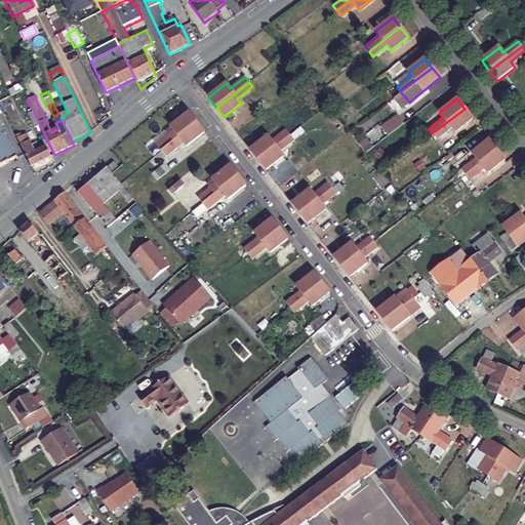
[(465,109),(432,133),(436,138),(450,126),(454,132),(472,118),(465,109)]
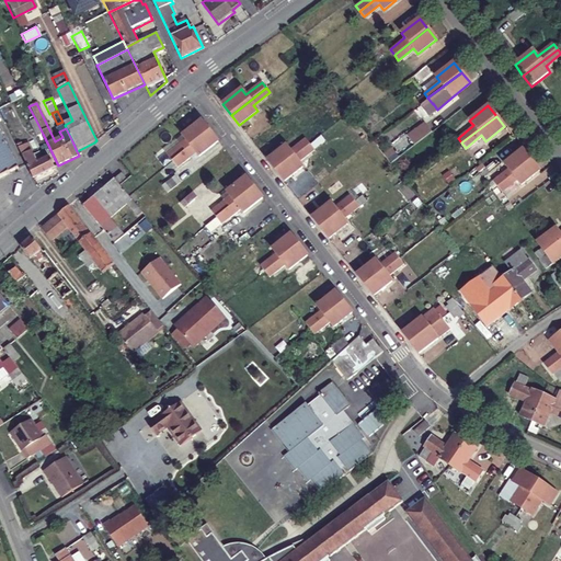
[(35,137),(43,134),(35,118),(29,122),(35,137)]
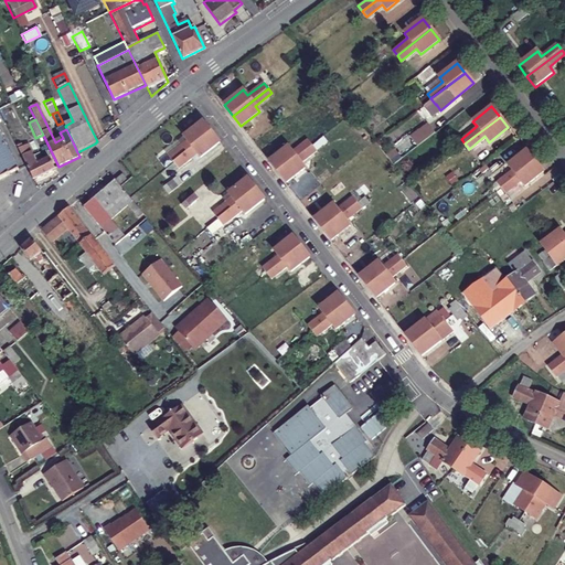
[(211,134),(202,121),(183,138),(185,140),(180,146),(181,147),(166,159),(170,164),(211,134)]
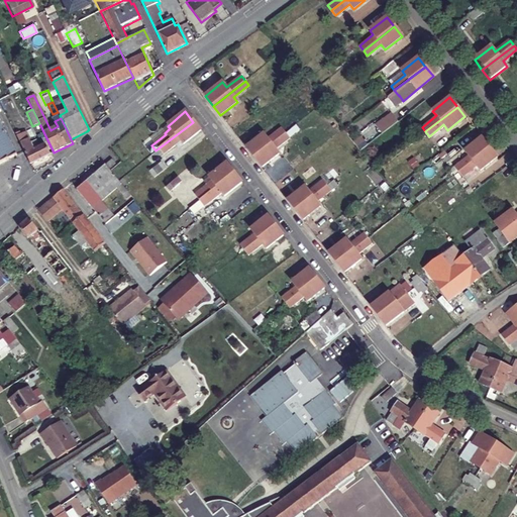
[(392,113),(376,126),(382,134),(398,121),(392,113)]
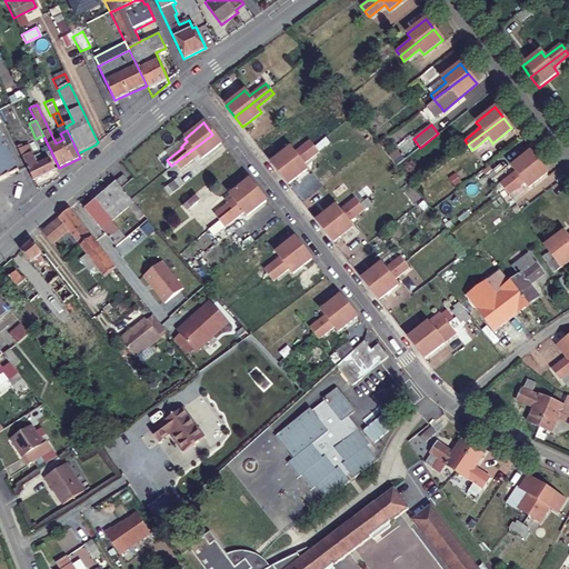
[(16,146),(25,141),(18,129),(10,133),(16,146)]
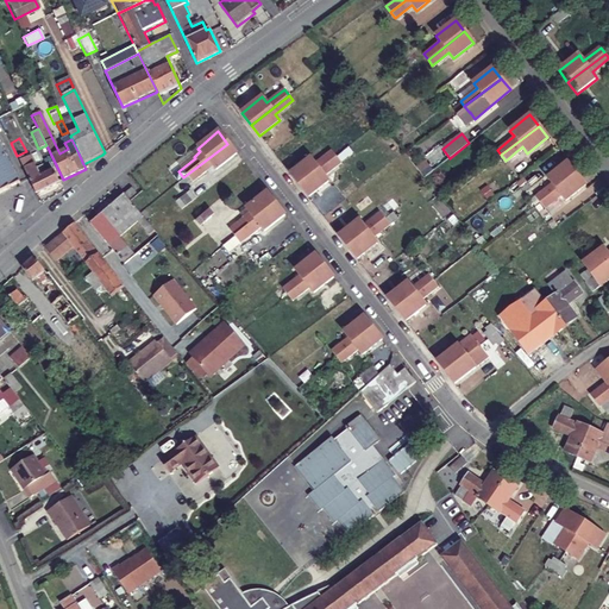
[(227,144),(183,177),(188,182),(205,170),(206,173),(213,168),(215,170),(236,155),(227,144)]
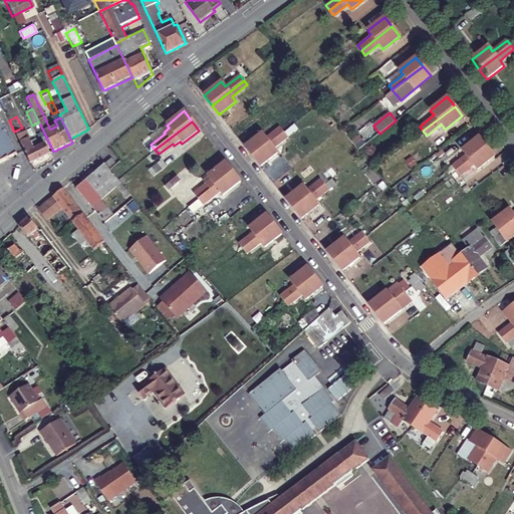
[(0,126),(0,164),(15,156),(0,126)]
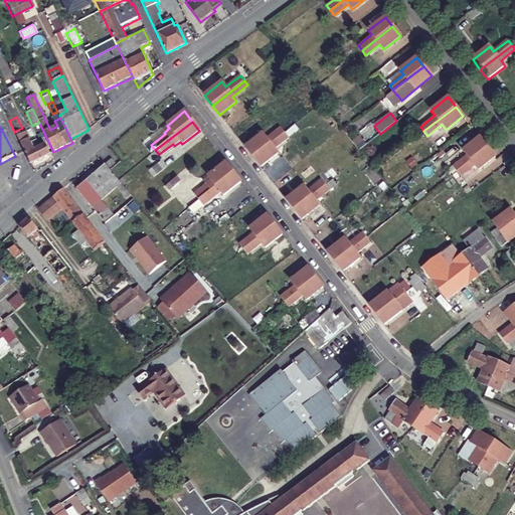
[(252,157),(285,132),(281,127),(267,139),(263,133),(244,147),(252,157)]
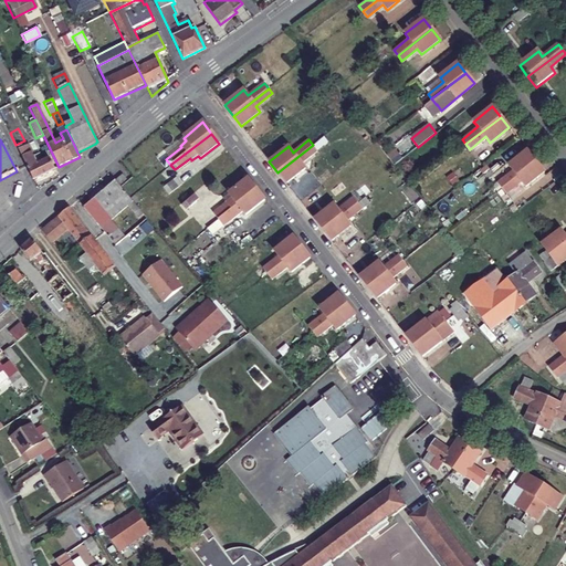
[(313,145),(278,173),(285,182),(304,168),(301,164),(316,150),(313,145)]
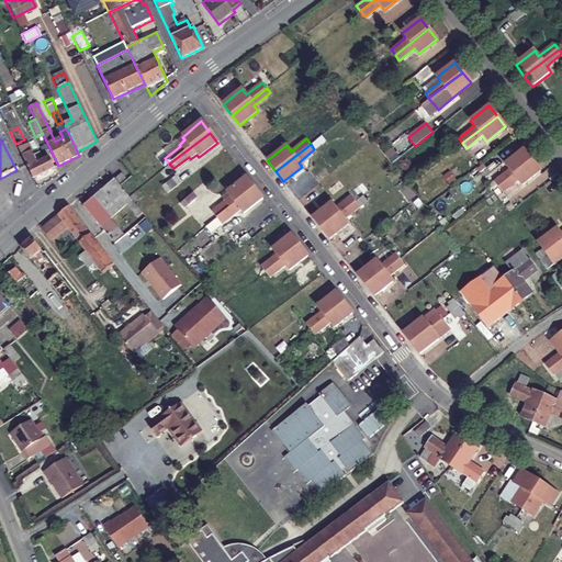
[(33,156),(27,145),(18,149),(33,180),(55,169),(55,168),(49,159),(44,161),(37,164),(33,156)]
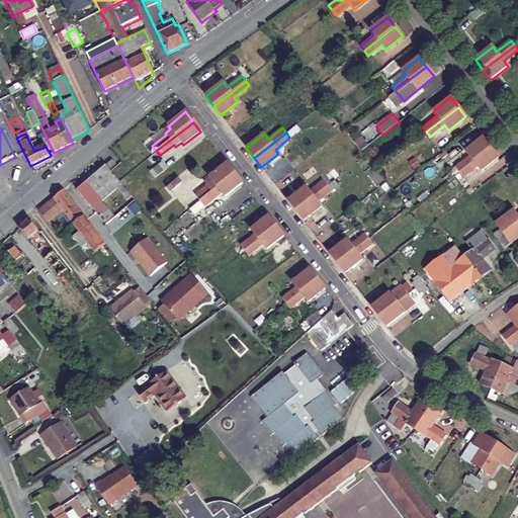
[(457,173),(490,148),(482,138),(464,152),(468,157),(454,169),(457,173)]
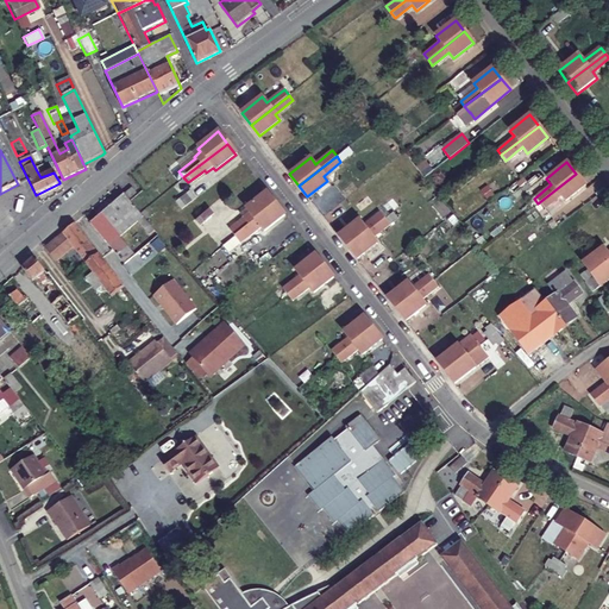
[(43,165),(36,169),(41,177),(48,175),(43,165)]
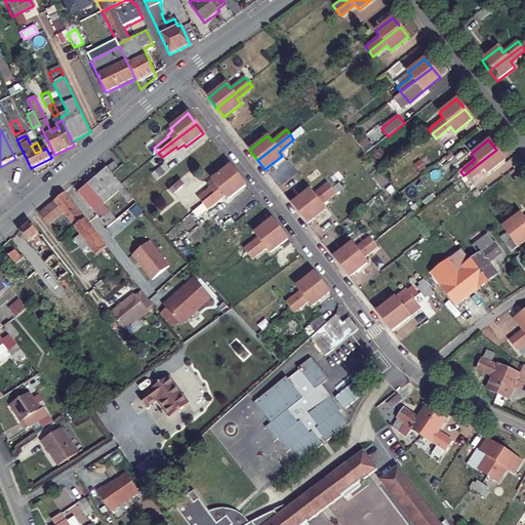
[(496,150),(463,175),(468,180),(483,169),(486,173),(503,160),(496,150)]
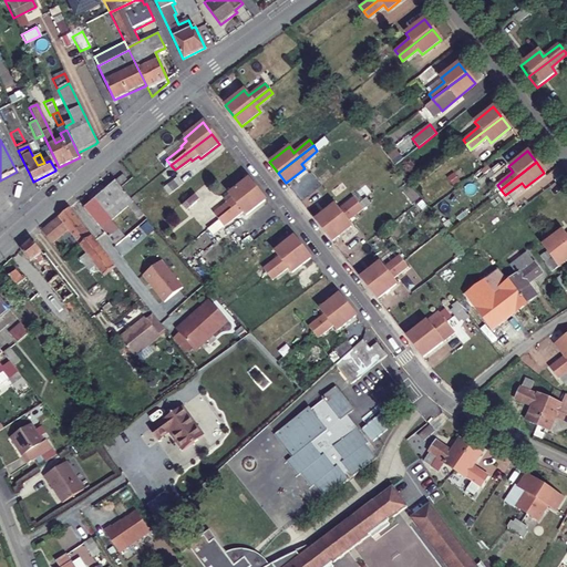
[(124,182),(127,179),(123,174),(119,177),(123,183),(124,182)]
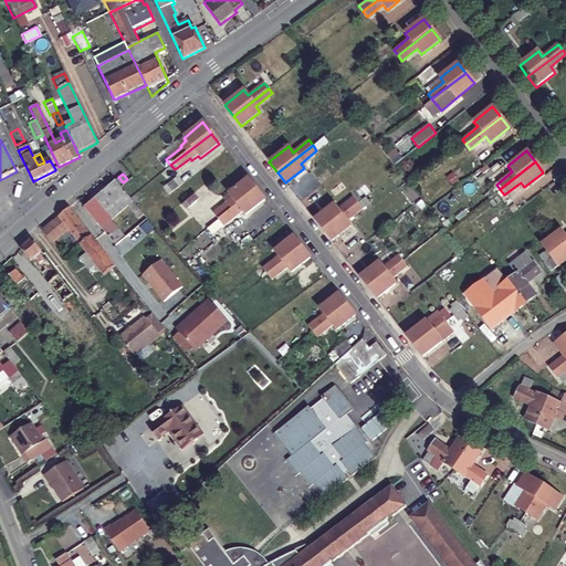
[(254,189),(247,178),(228,194),(230,197),(224,201),(226,203),(210,217),(213,220),(254,189)]
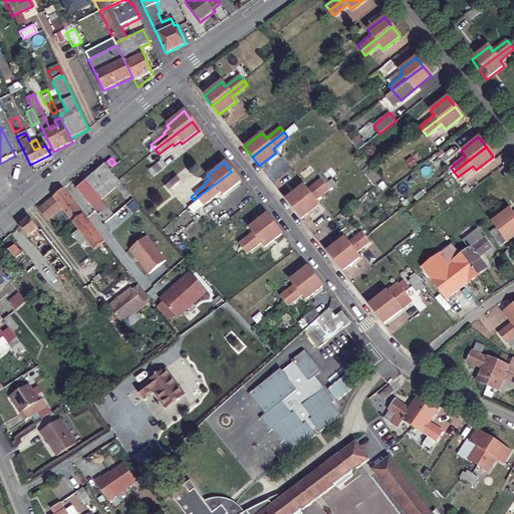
[(109,168),(104,163),(77,187),(98,213),(100,216),(103,219),(105,222),(110,217),(114,214),(101,199),(109,192),(112,195),(109,198),(114,205),(118,202),(119,203),(132,193),(117,178),(109,168)]
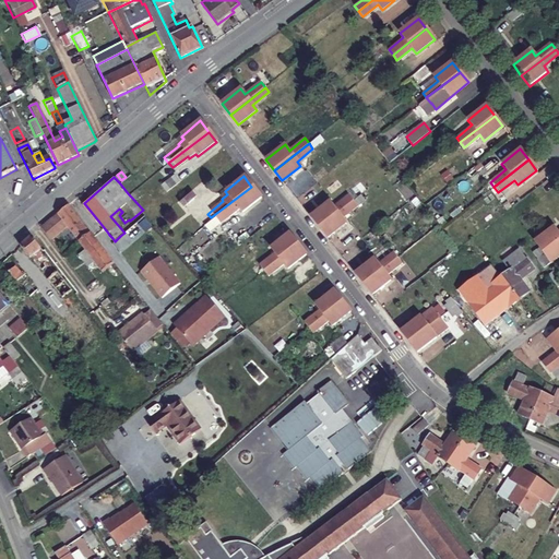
[(162,182),(166,190),(176,185),(170,177),(162,182)]
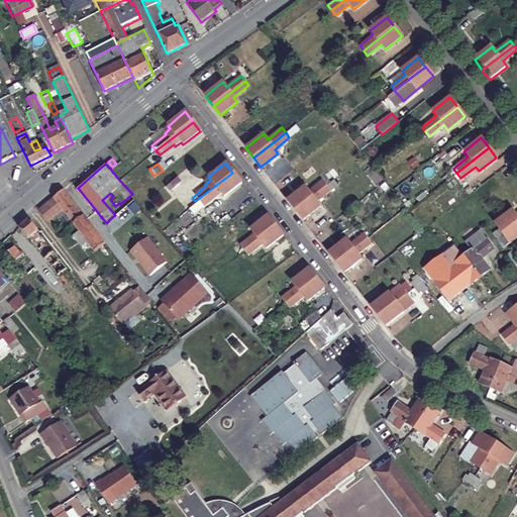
[(232,173),(195,201),(200,207),(214,196),(216,198),(221,194),(223,196),(240,183),(232,173)]
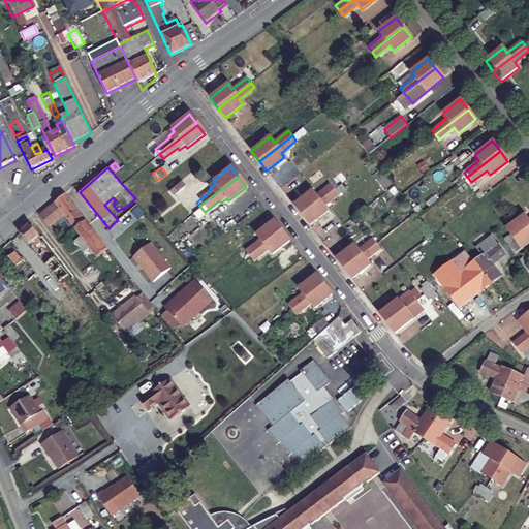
[(169,189),(174,194),(186,183),(181,179),(169,189)]
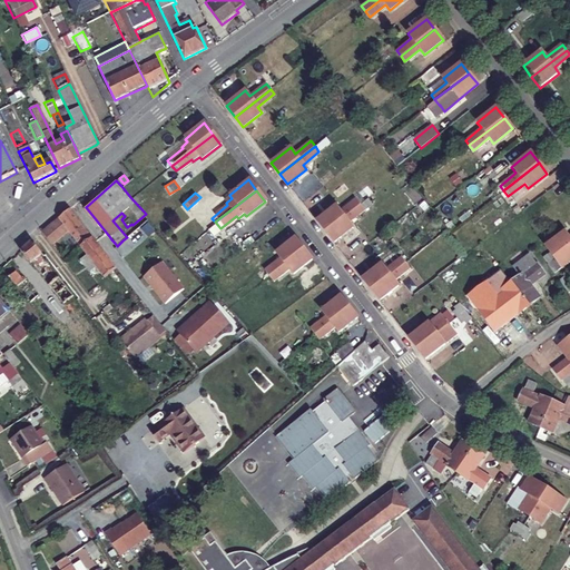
[(324,231),(360,204),(356,199),(340,212),(335,206),(316,220),(324,231)]
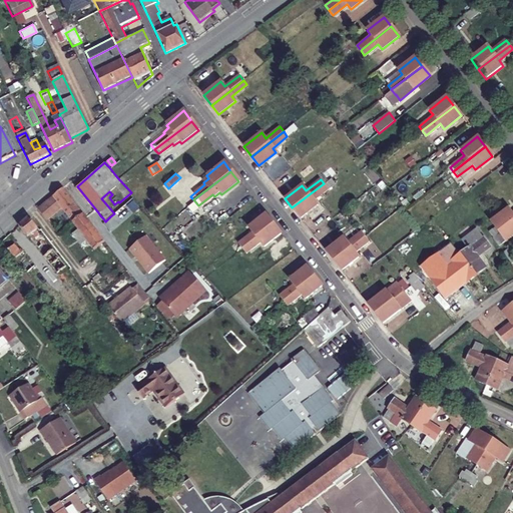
[(324,183),(292,207),(300,217),(317,204),(313,200),(328,188),(324,183)]
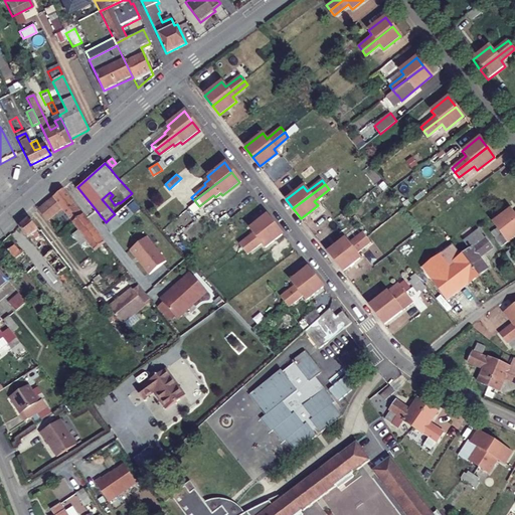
[(35,212),(45,224),(58,213),(69,227),(73,223),(83,214),(68,196),(62,188),(35,212)]
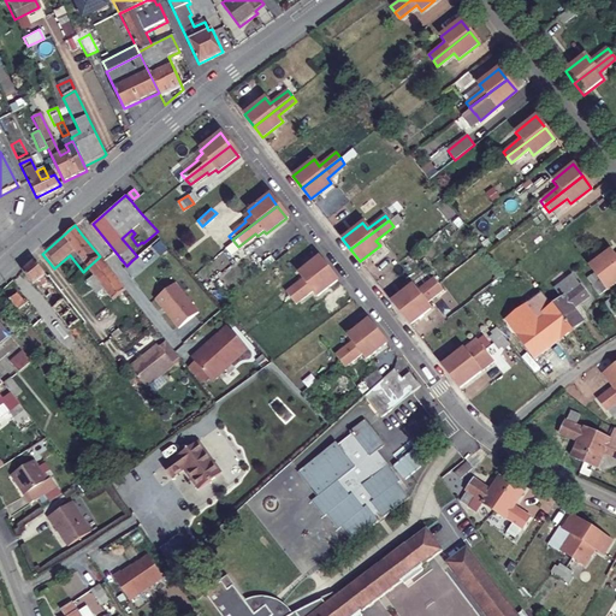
[(147,250),(125,268),(134,278),(165,252),(158,242),(147,252),(147,250)]
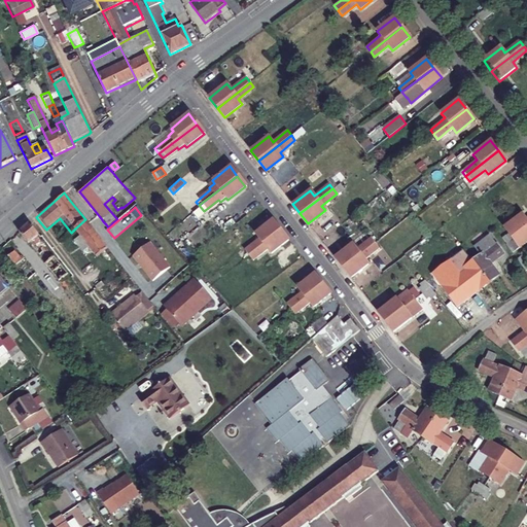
[(512,239),(526,226),(526,218),(526,220),(522,215),(503,230),(512,239)]
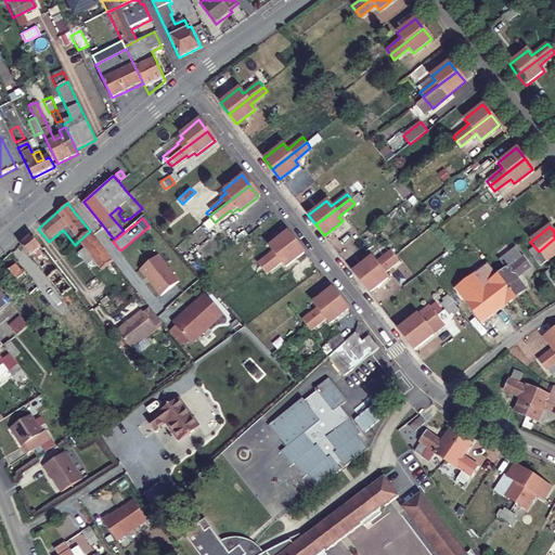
[(90,231),(79,241),(86,249),(79,254),(89,266),(94,260),(103,270),(85,285),(110,317),(110,315),(101,304),(106,298),(116,310),(140,293),(131,282),(114,260),(90,231)]
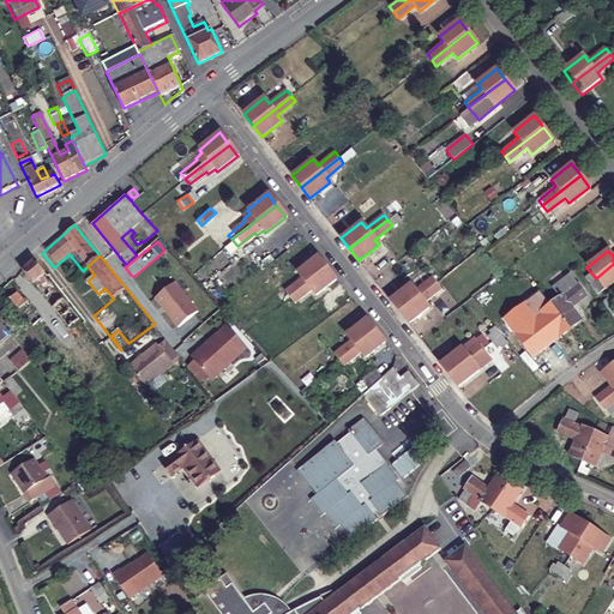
[(410,256),(397,266),(402,272),(414,262),(410,256)]
